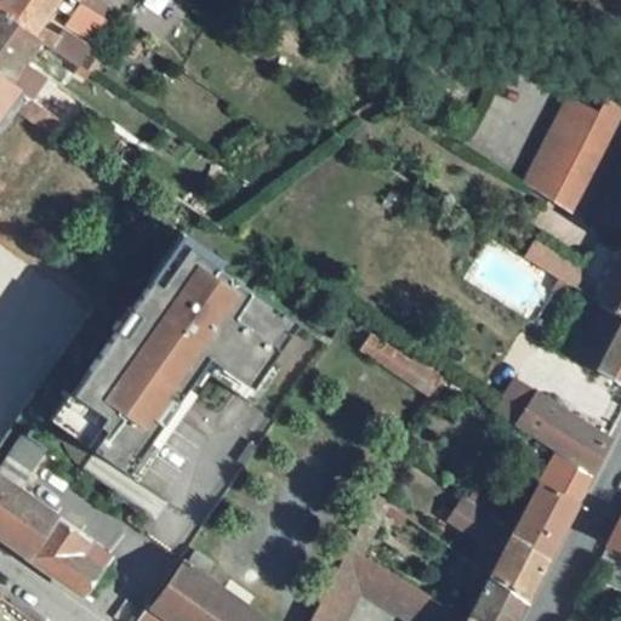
[(0,0),(0,12),(33,35),(57,0),(0,0)]
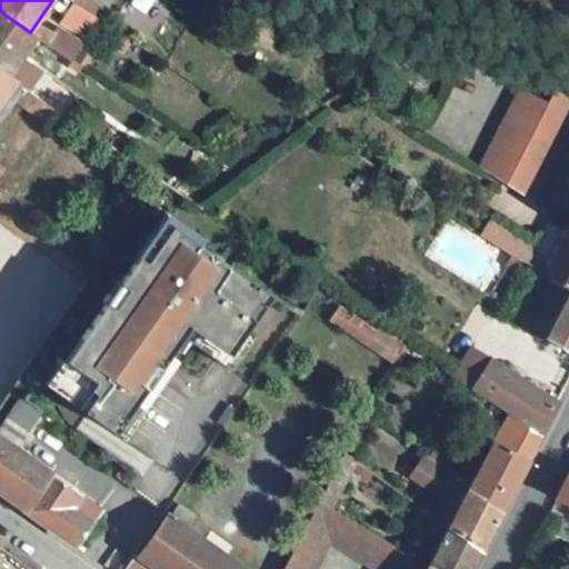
[(73,0),(97,16),(103,7),(92,0),(73,0)]
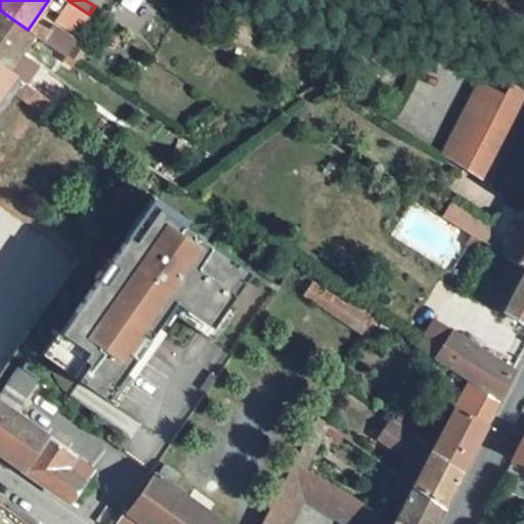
[(28,30),(0,10),(0,67),(7,72),(20,53),(34,34),(28,30)]
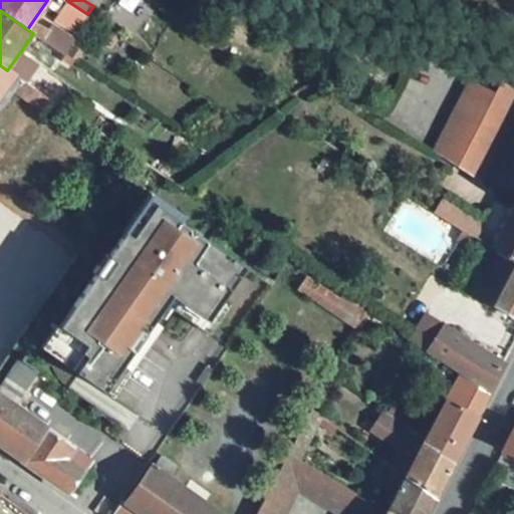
[(0,65),(0,102),(8,91),(18,77),(7,70),(0,65)]
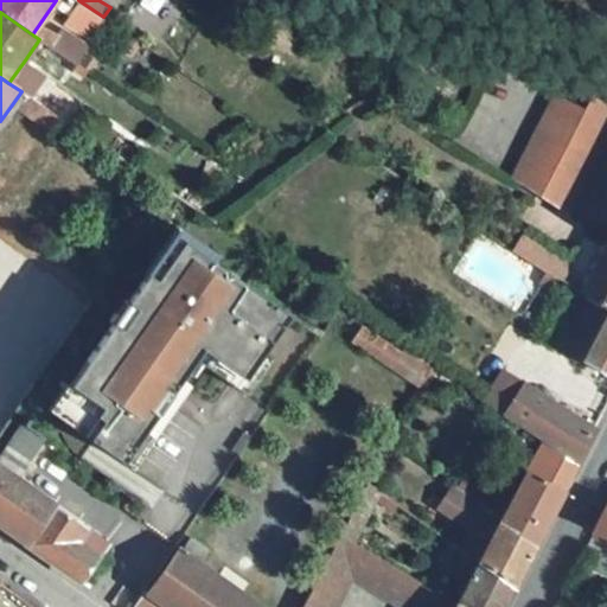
[(21,91),(10,108),(51,134),(63,119),(21,91)]
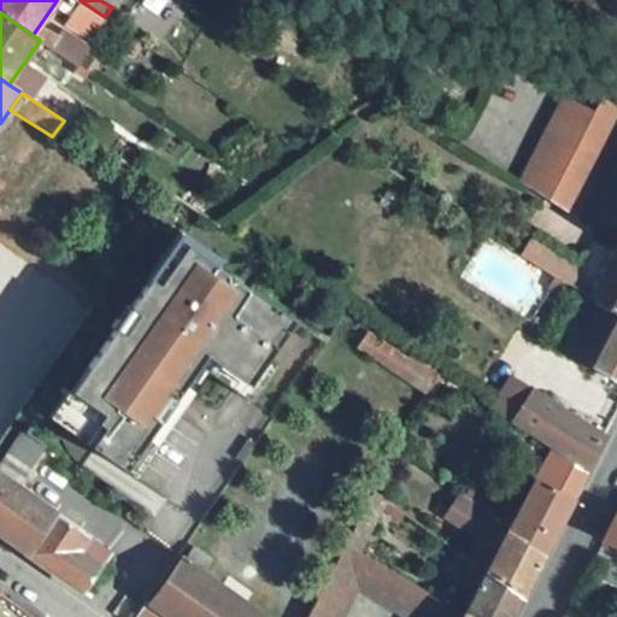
[(565,98),(519,183),(576,219),(616,144),(616,107),(601,99),(594,113),(565,98)]
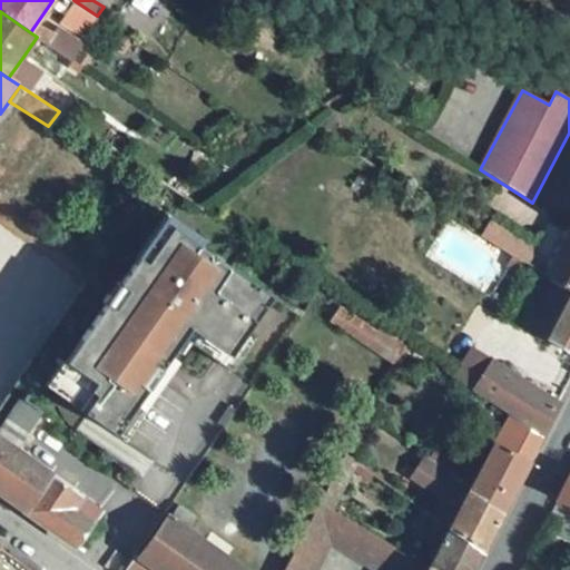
[(169,213),(138,257),(141,259),(149,265),(176,227),(204,247),(208,239),(169,213)]
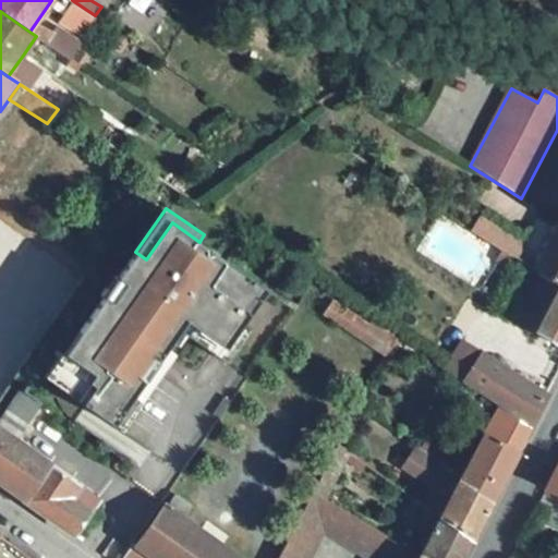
[(506,253),(514,258),(523,244),(478,218),(470,232),(506,253)]
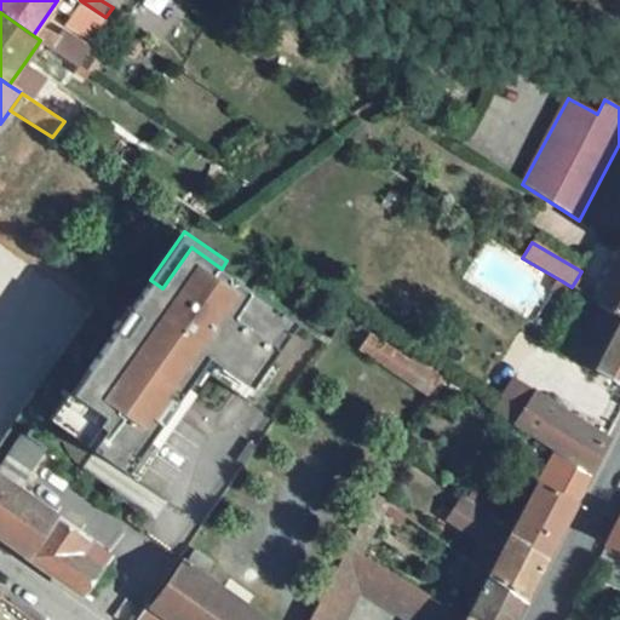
[(99,454),(130,476),(151,442),(189,389),(195,382),(211,359),(254,389),(270,366),(300,323),(222,269),(191,247),(162,288),(154,282),(133,310),(143,316),(127,338),(119,332),(78,392),(86,399),(64,429),(65,443),(73,458),(82,469),(87,471),(99,454)]
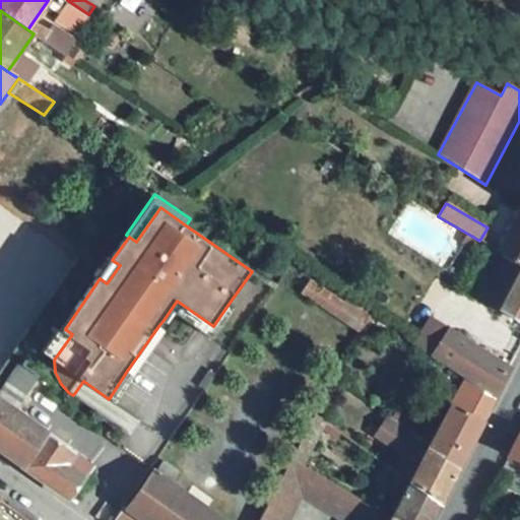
[(519,265),(519,207),(495,250),(507,257),(519,265)]
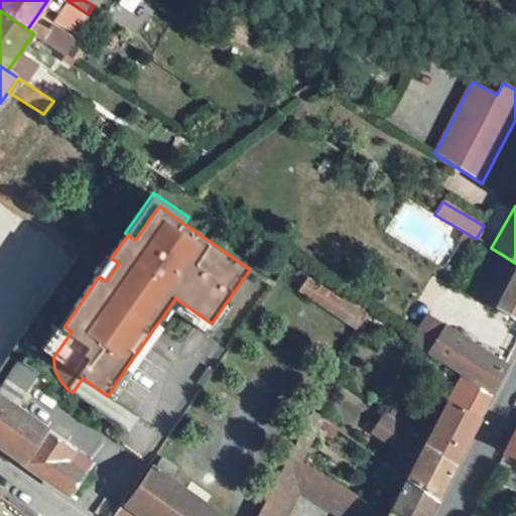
[(476,239),(468,234),(462,243),(471,249),(477,240),(476,239)]
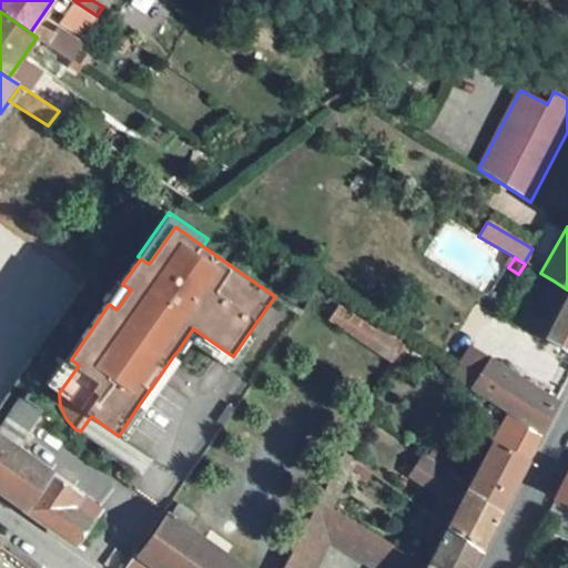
[(567,353),(567,290),(554,281),(527,328),(546,338),(545,341),(567,353)]
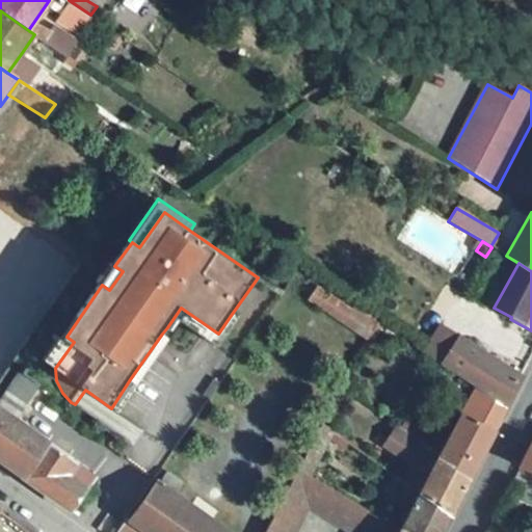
[(112,264),(99,283),(102,285),(109,290),(123,271),(114,266),(112,264)]
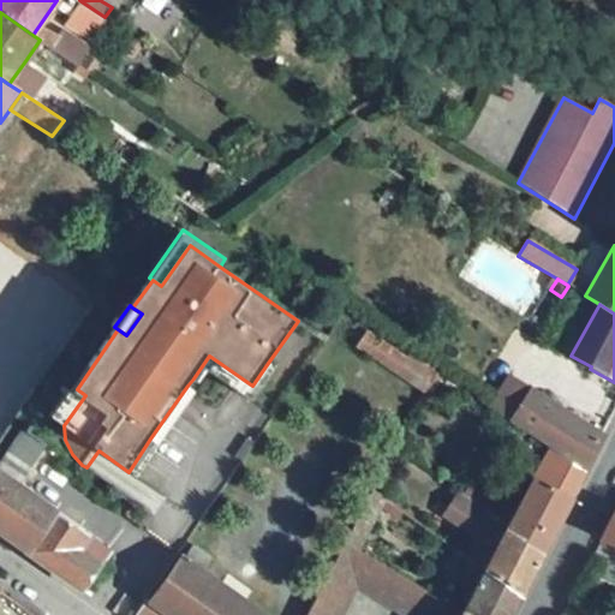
[(395,375),(406,359),(366,333),(356,348),(395,375)]
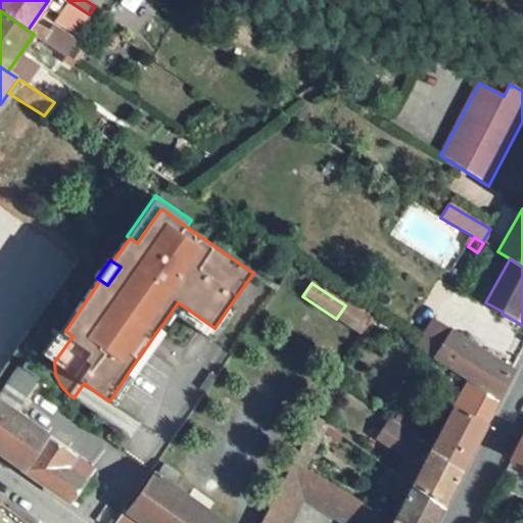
[(164,322),(169,325),(176,315),(215,341),(234,314),(228,308),(215,328),(178,302),(164,322)]
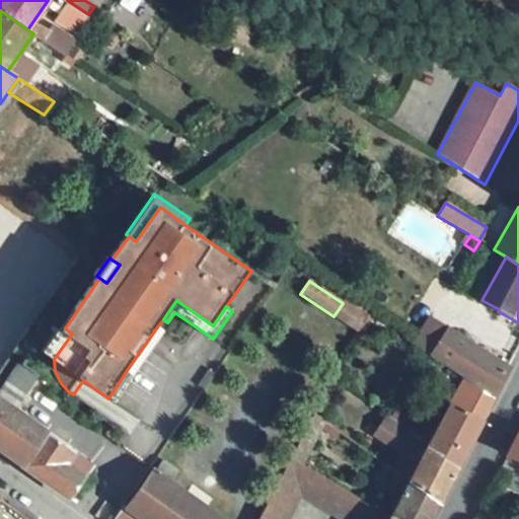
[(367,320),(343,303),(334,316),(360,335),(367,320)]
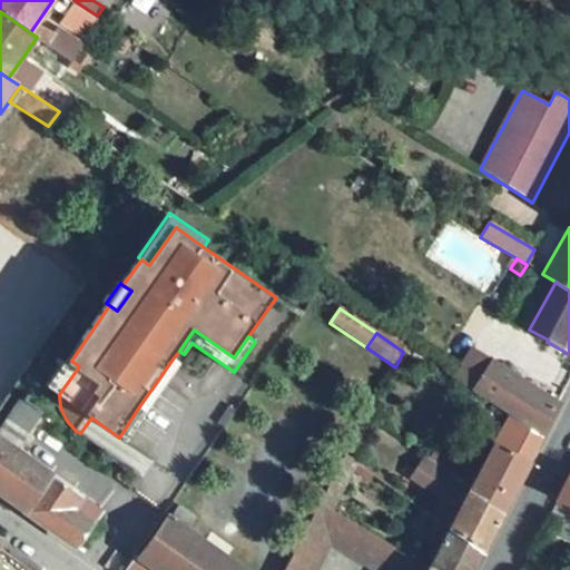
[(473,351),(455,379),(473,392),(492,362),(473,351)]
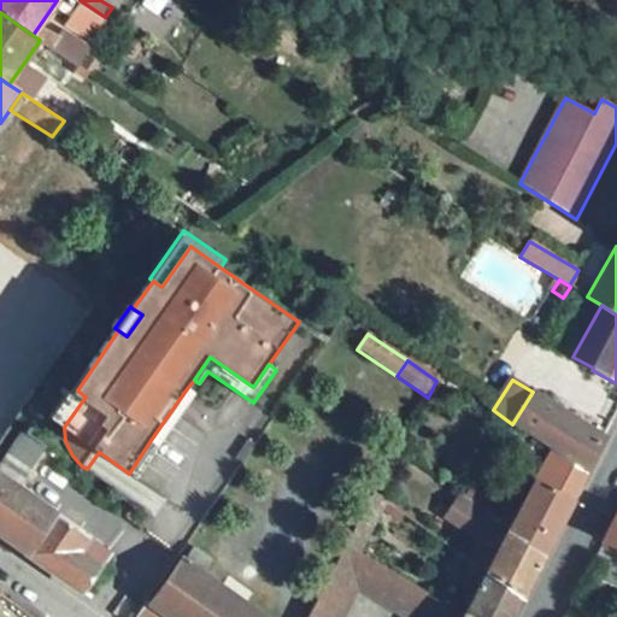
[(151,440),(162,448),(199,394),(188,387),(151,440)]
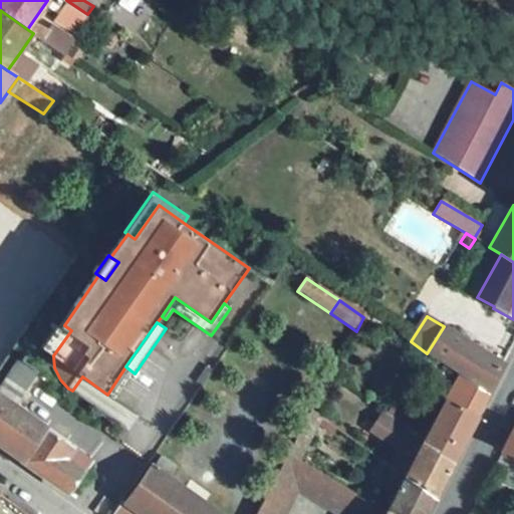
[(61,323),(43,349),(53,355),(71,330),(64,325),(61,323)]
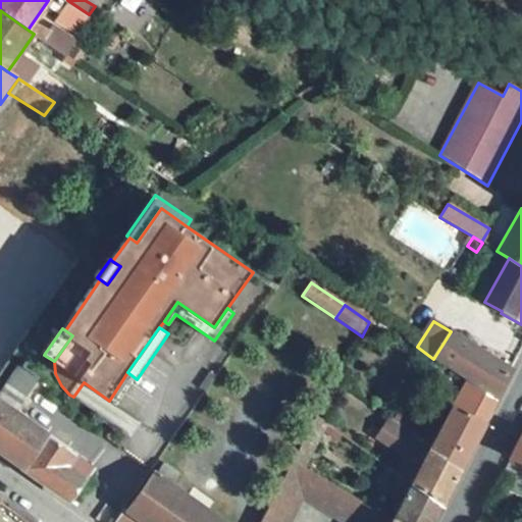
[(451,331),(433,359),(466,380),(498,402),(512,371),(451,331)]
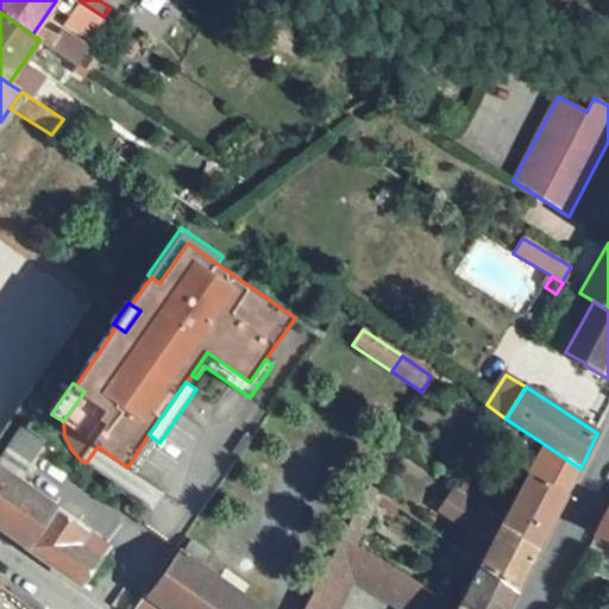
[(25,428),(5,457),(26,471),(46,444),(25,428)]
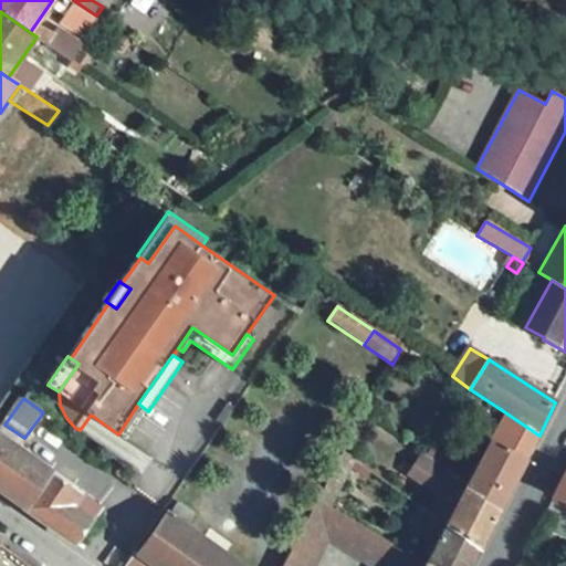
[(505,412),(465,483),(502,509),(540,436),(505,412)]
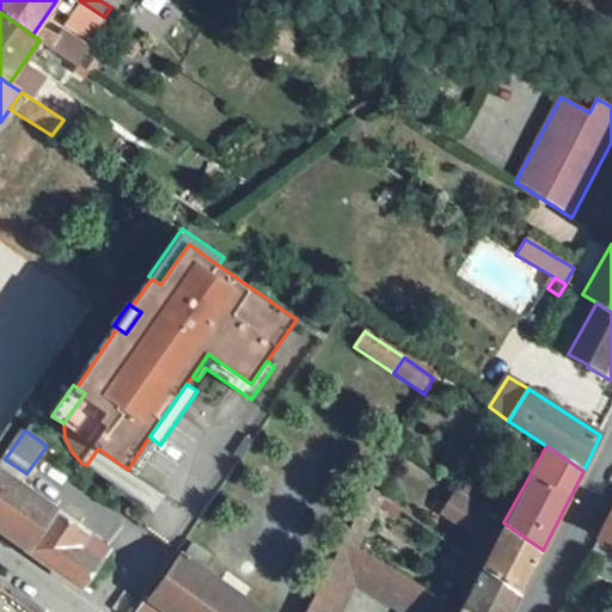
[(5,459),(0,465),(0,469),(20,483),(26,473),(5,459)]
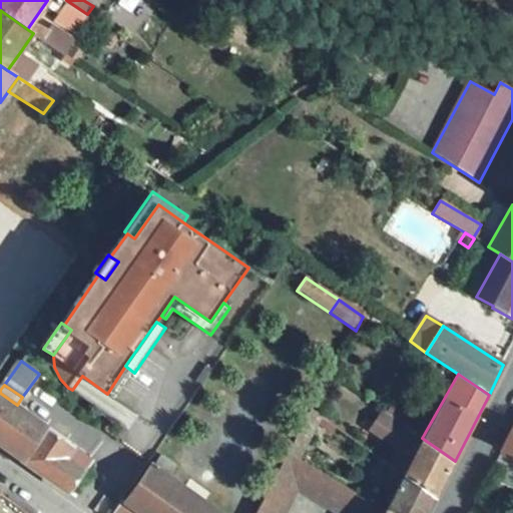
[(0,393),(0,445),(23,461),(68,493),(90,462),(45,431),(48,426),(17,405),(0,393)]
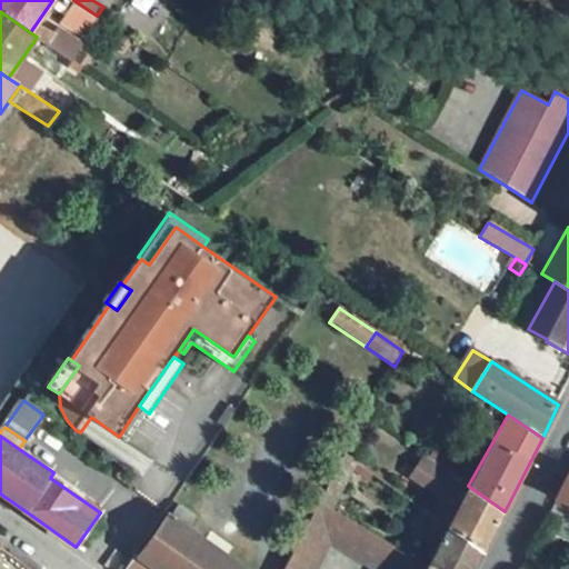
[(423,467),(429,458),(427,456),(415,472),(436,487),(441,479),(423,467)]
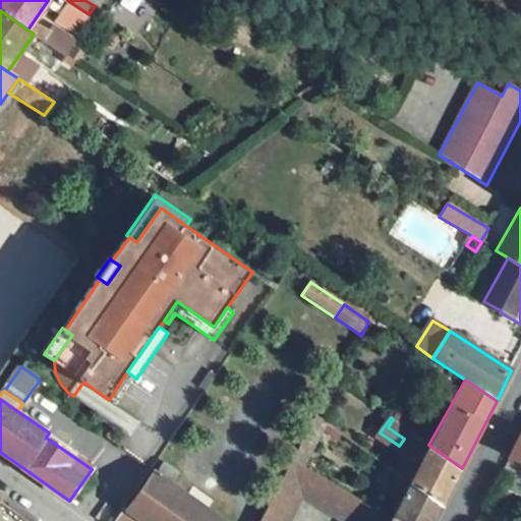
[(398,473),(410,482),(442,505),(462,468),(428,445),(409,429),(393,419),(388,427),(404,439),(399,446),(408,453),(398,473)]
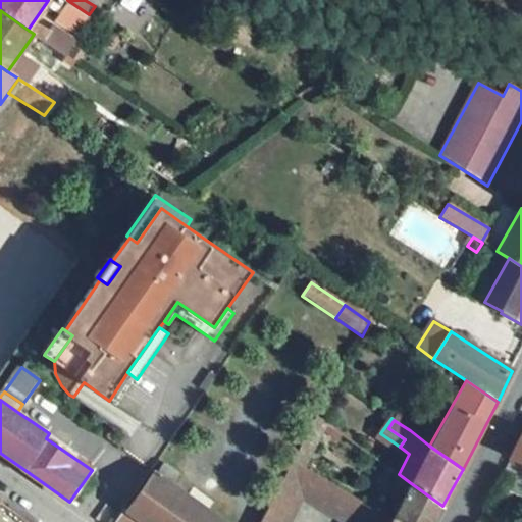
[(521,434),(510,460),(521,464),(521,434)]
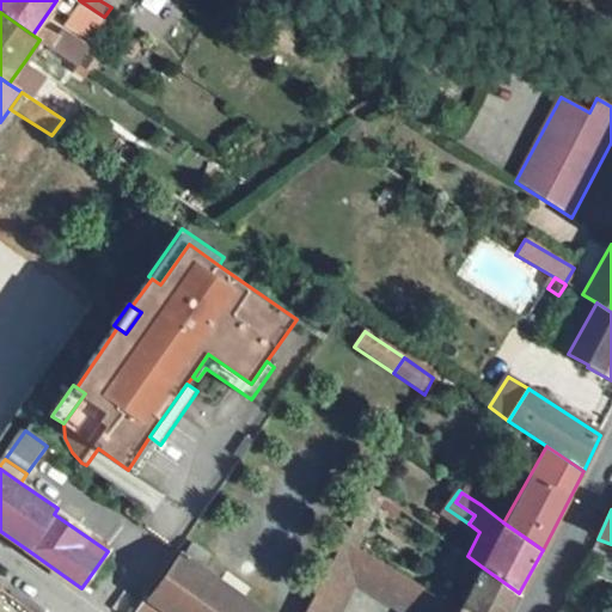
[(460,611),(459,611),(445,603),(346,543),(308,611),(341,611),(356,586),(399,611),(460,611)]
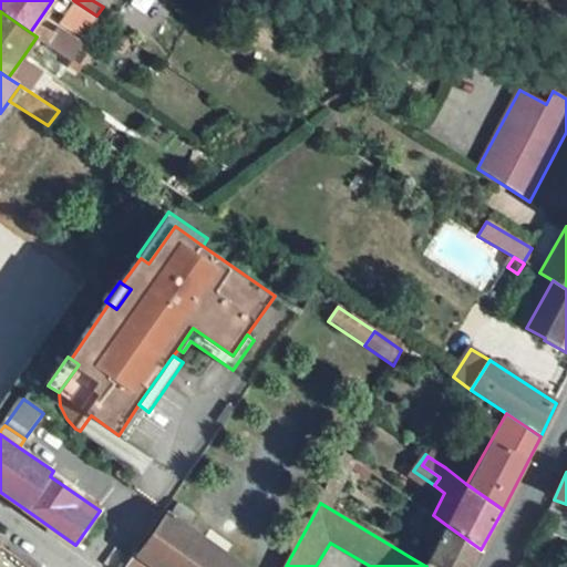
[(171,517),(165,513),(125,566),(241,566),(185,527),(195,514),(181,504),(171,517)]
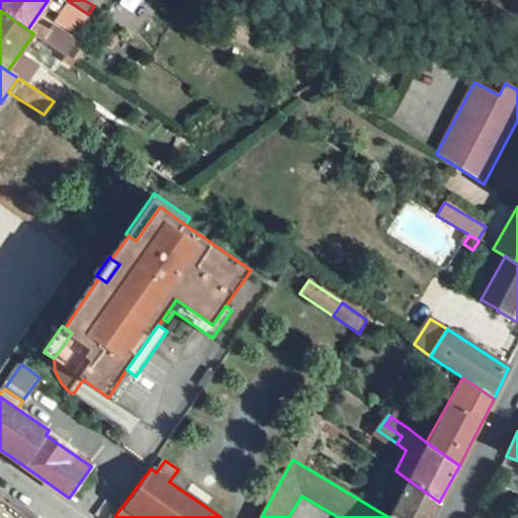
[(390,517),(430,517),(439,502),(408,480),(396,471),(387,464),(375,483),(400,495),(392,513),(389,517),(390,517)]
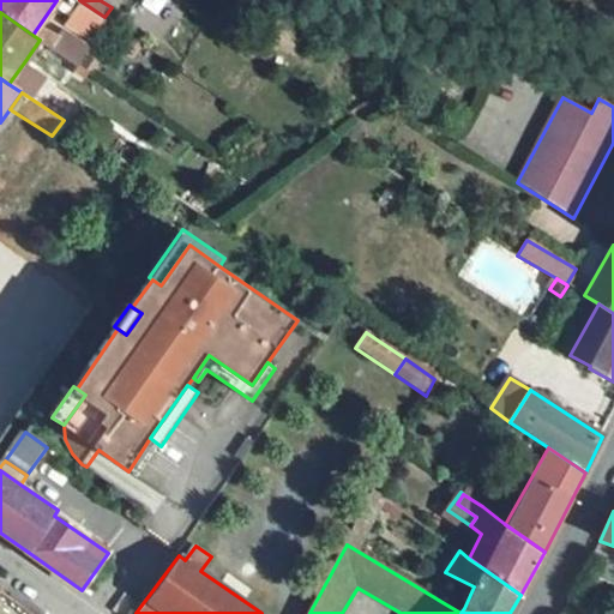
[(449,599),(446,605),(461,613),(464,608),(449,599)]
